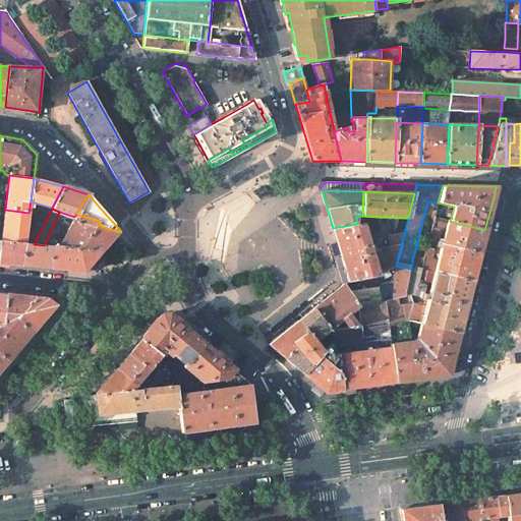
[(29,213),(5,210),(1,240),(24,243),(29,213)]
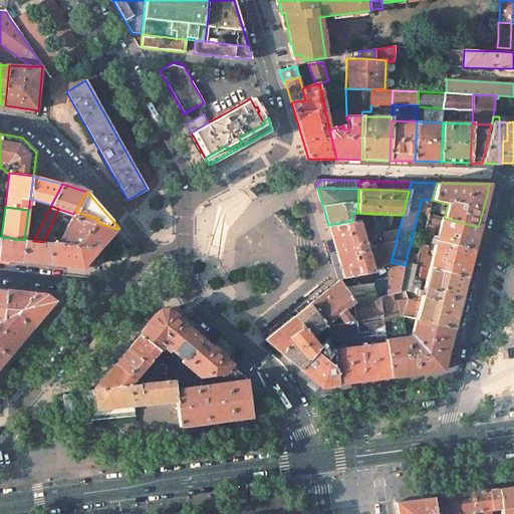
[(413,254),(408,253),(406,265),(416,267),(429,214),(431,207),(428,207),(425,217),(423,217),(420,229),(413,254)]
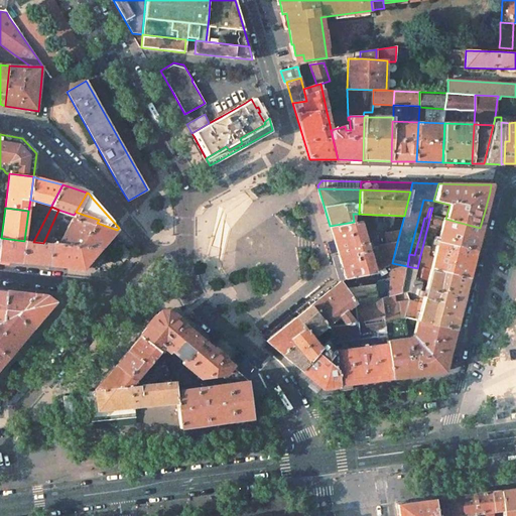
[(442,208),(439,218),(443,218),(445,219),(448,209),(442,208)]
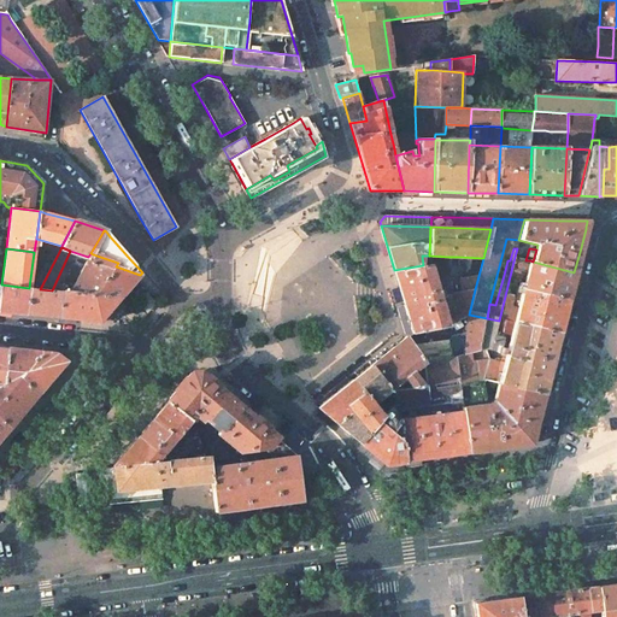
[(94,294),(116,266),(118,263),(97,256),(90,253),(88,257),(70,292),(94,294)]
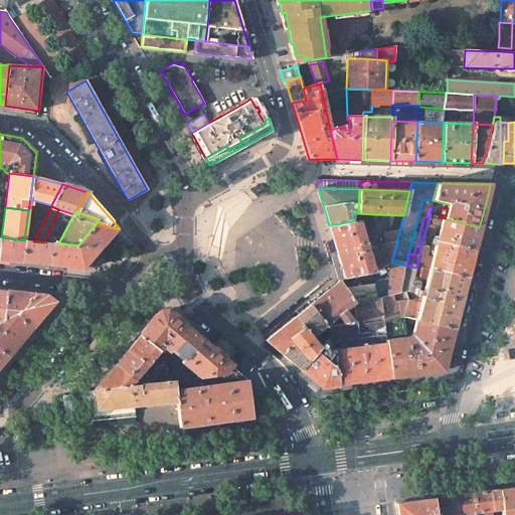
[(381,236),(377,237),(377,240),(377,244),(379,244),(396,241),(403,215),(382,214),(381,236)]
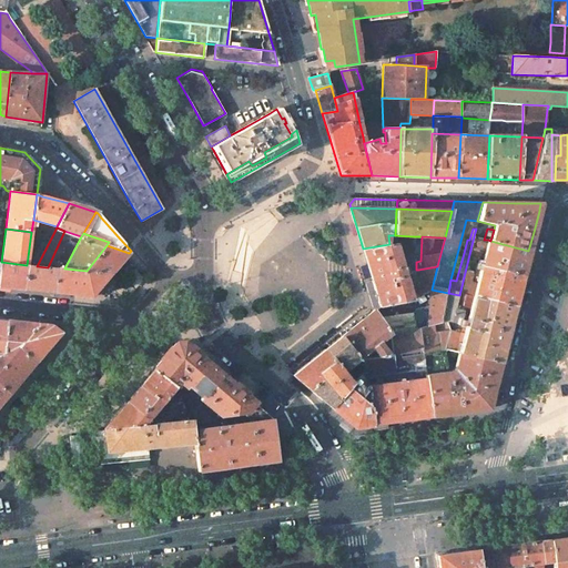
[(477,257),(483,260),(488,240),(484,240),(474,236),(459,295),(474,298),(477,284),(470,282),(477,257)]
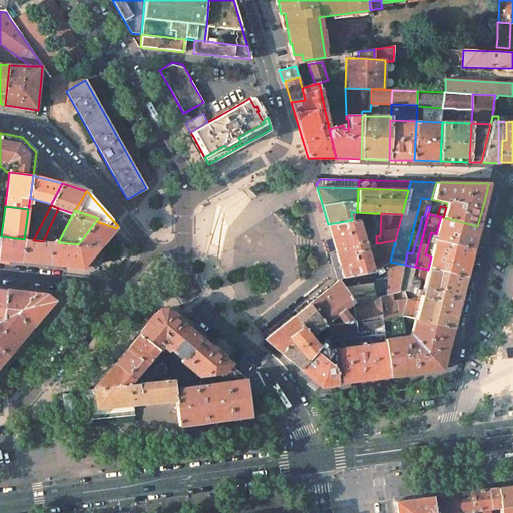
[(453,245),(471,249),(474,240),(474,239),(477,226),(443,217),(441,216),(436,234),(436,236),(454,241),(453,245)]
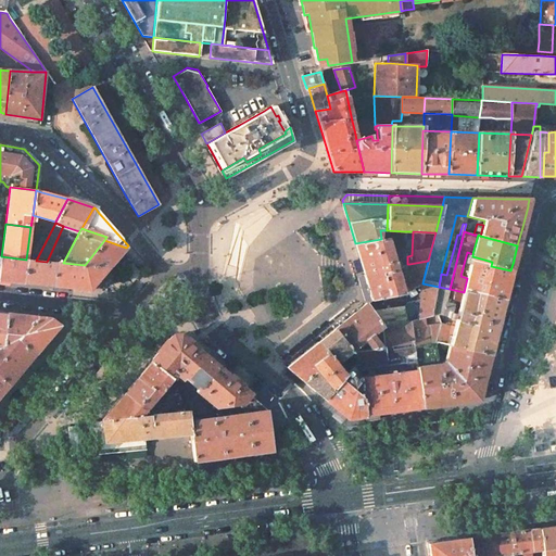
[(392,253),(388,238),(387,239),(381,239),(355,243),(364,272),(382,268),(382,266),(395,263),(392,253)]
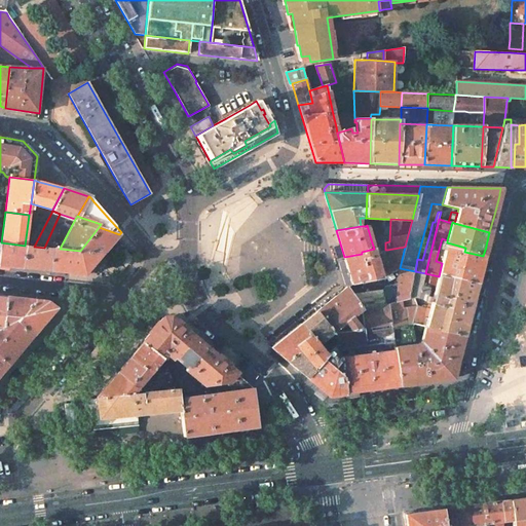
[(80,251),(103,254),(115,239),(119,234),(99,227),(80,251)]
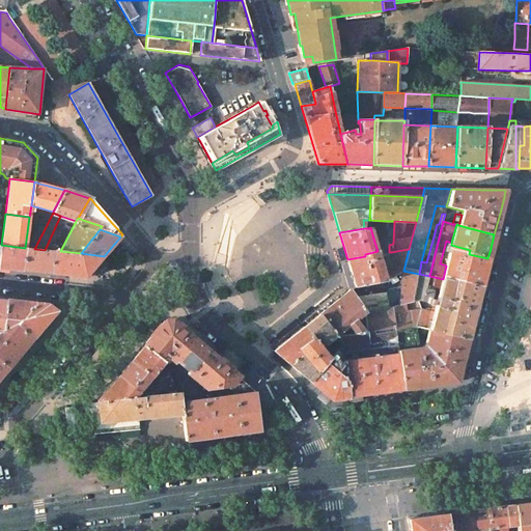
[(381,246),(383,250),(389,248),(389,245),(387,232),(378,229),(379,241),(380,241),(381,246)]
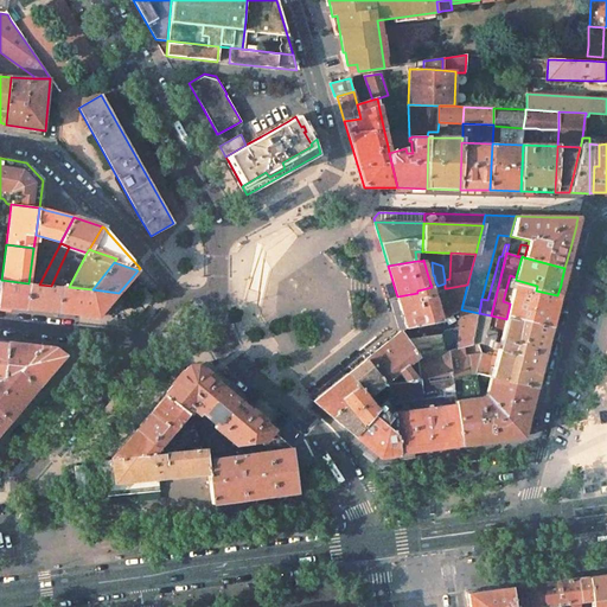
[(0,280),(0,306),(26,310),(29,283),(1,280),(0,280)]
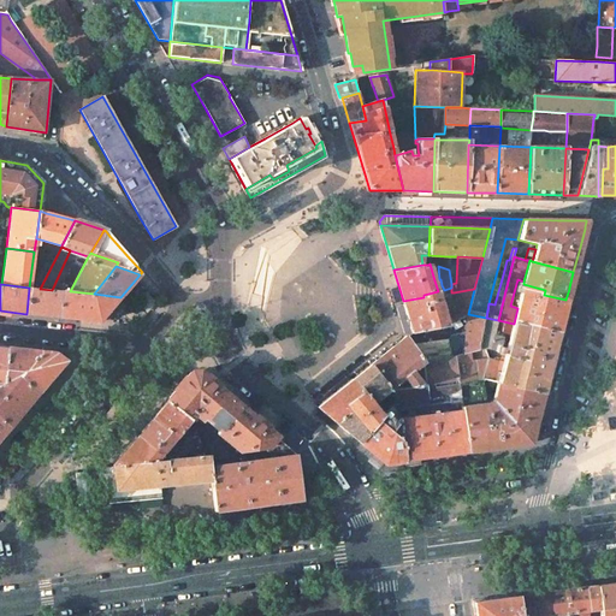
[(545,290),(523,284),(521,292),(564,304),(566,300),(544,295),(545,290)]
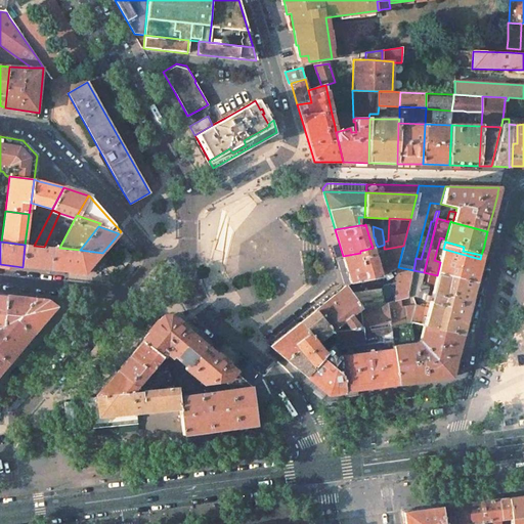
[(25,245),(23,267),(51,270),(56,271),(59,248),(44,247),(34,246),(25,245)]
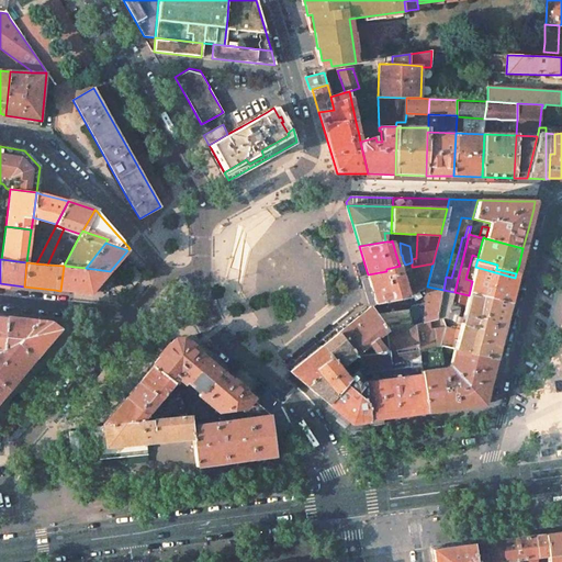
[(418,281),(406,288),(408,298),(427,287),(433,263),(414,267),(418,281)]
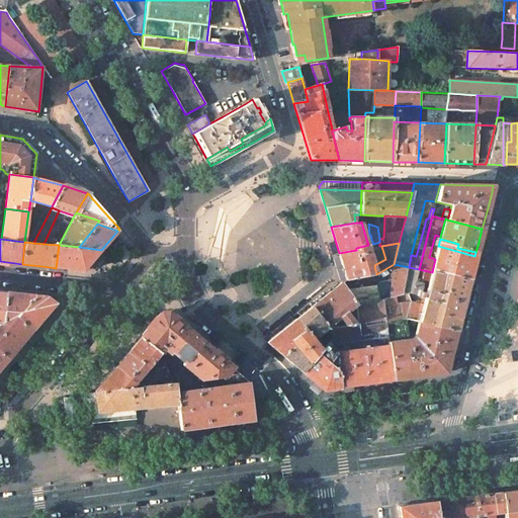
[(59,245),(56,268),(84,271),(101,250),(79,247),(59,245)]
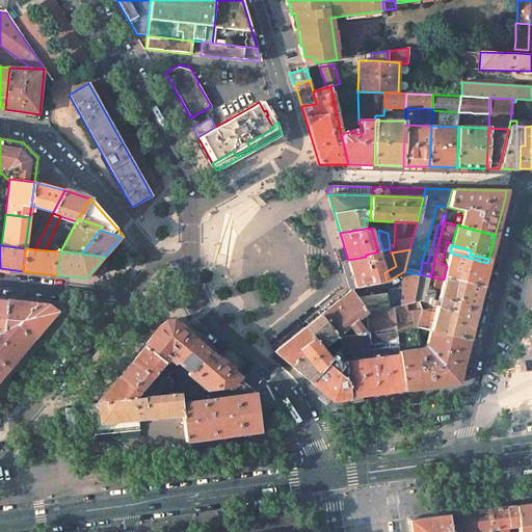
[(384,272),(380,258),(378,251),(366,255),(366,257),(348,260),(355,287),(387,282),(384,272)]
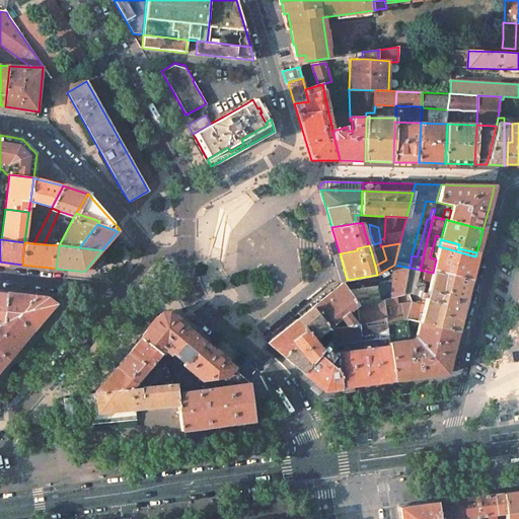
[(433,273),(469,280),(475,256),(439,246),(436,260),(433,273)]
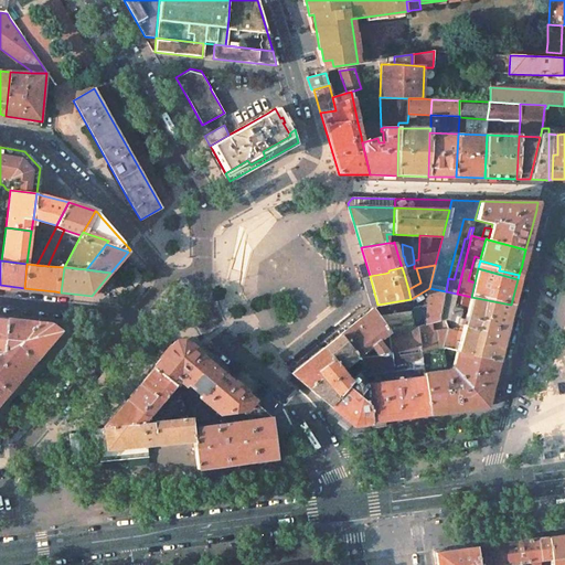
[(428,305),(426,323),(438,321),(446,291),(429,288),(429,289),(428,305)]
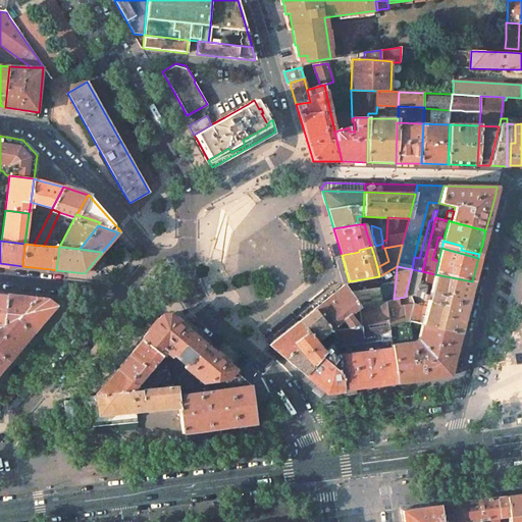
[(407,321),(421,325),(426,306),(414,303),(411,296),(416,295),(422,271),(412,269),(405,297),(394,299),(385,301),(388,324),(407,321)]
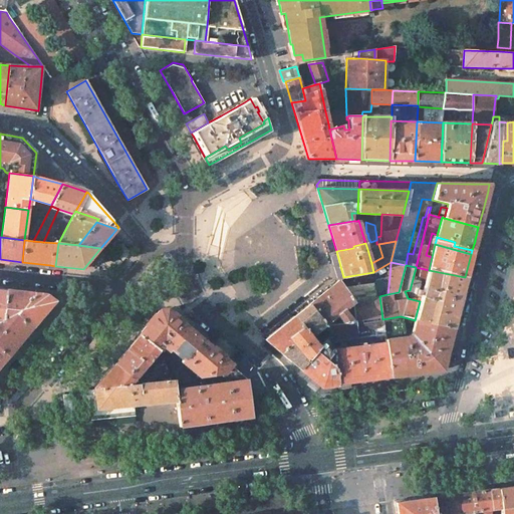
[(422,277),(426,280),(429,270),(416,267),(410,290),(410,291),(417,293),(420,281),(422,277)]
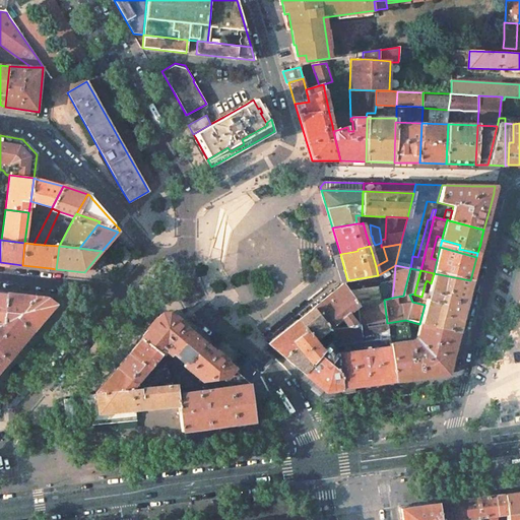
[(445,301),(465,305),(470,280),(434,273),(431,283),(429,293),(446,297),(445,301)]
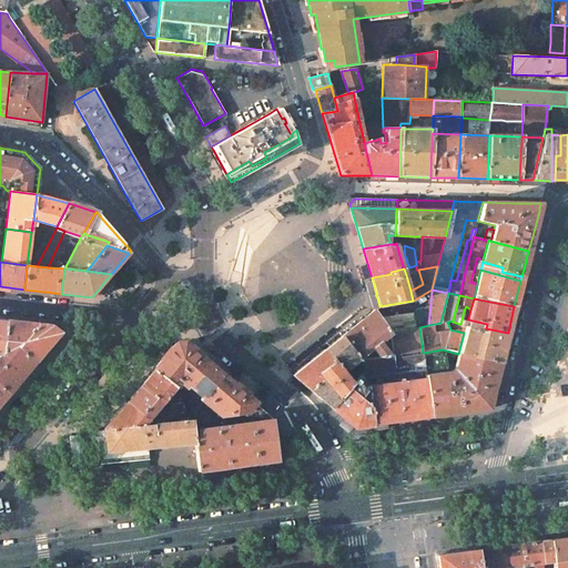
[(414,312),(417,327),(419,327),(428,325),(430,306),(416,310),(414,312)]
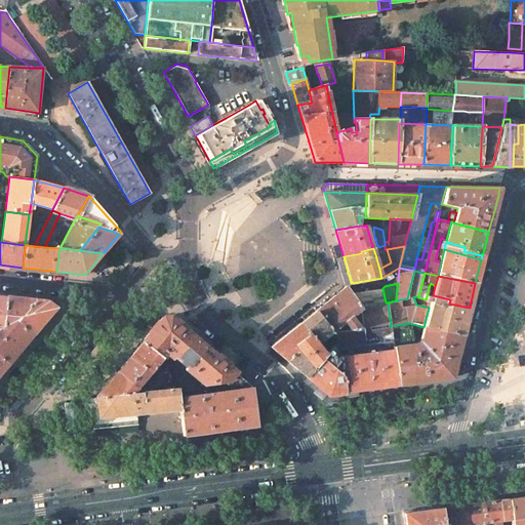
[(346,286),(315,311),(332,331),(360,309),(360,308),(351,293),(346,286)]
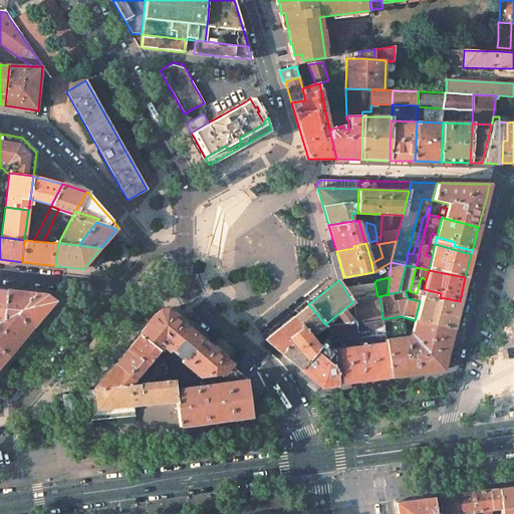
[(374,282),(343,287),(352,301),(377,296),(374,282)]
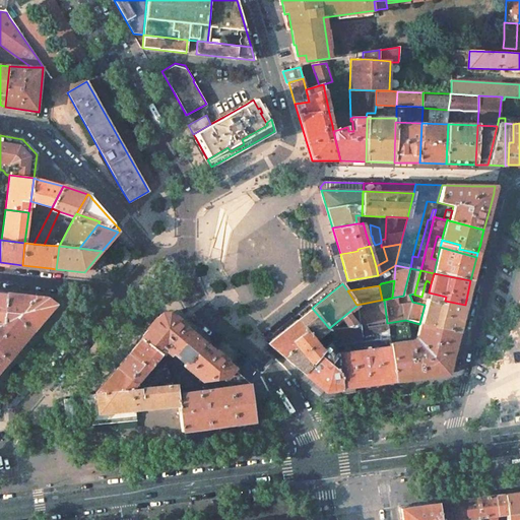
[(427,300),(444,304),(464,309),(465,305),(445,301),(446,297),(429,293),(427,300)]
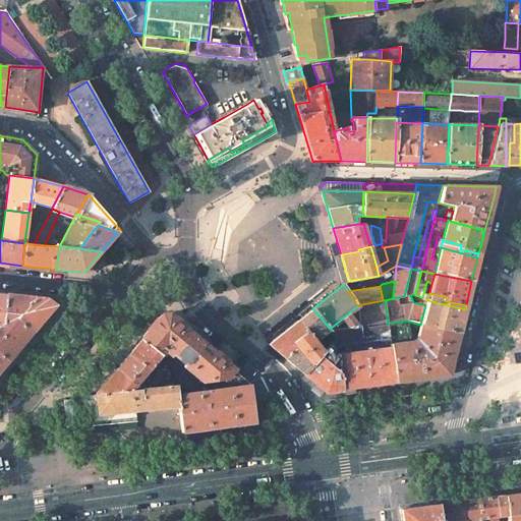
[(35,299),(35,297),(14,294),(7,294),(3,329),(7,330),(17,319),(35,299)]
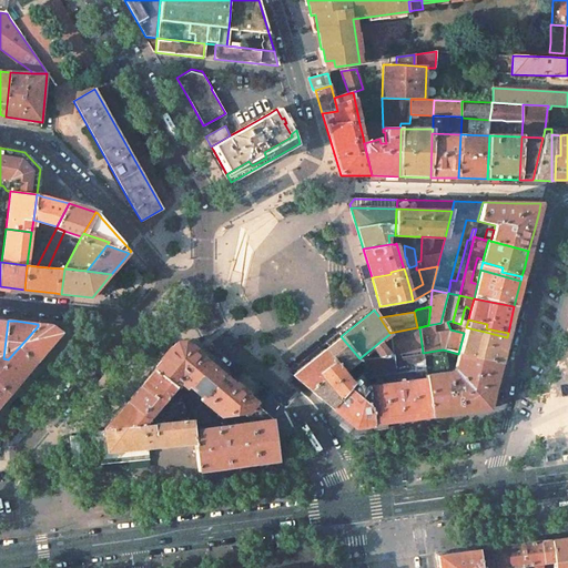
[(19,347),(36,362),(61,333),(52,325),(38,324),(38,326),(19,347)]
